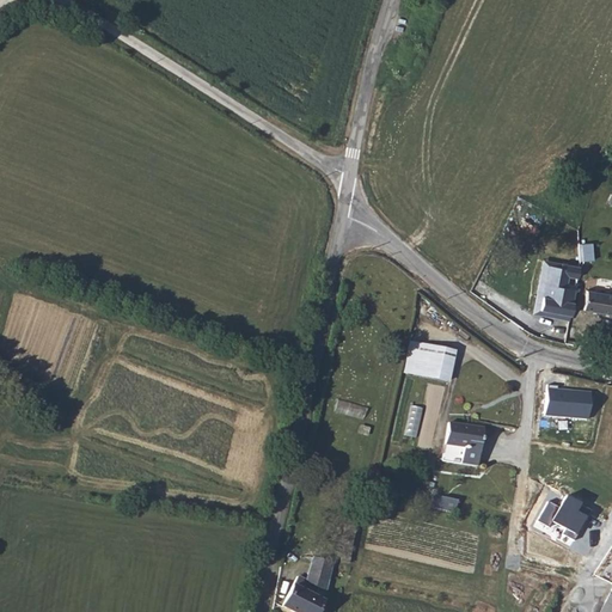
[(582,243),(582,258),(593,259),(593,243),(582,243)]
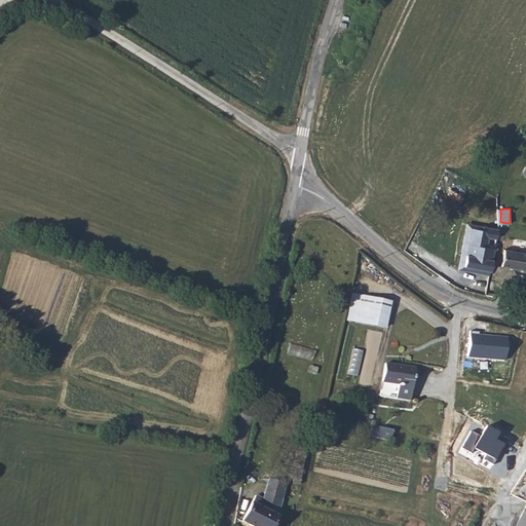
[(489,275),(495,240),(497,228),(465,223),(457,270),(489,275)]
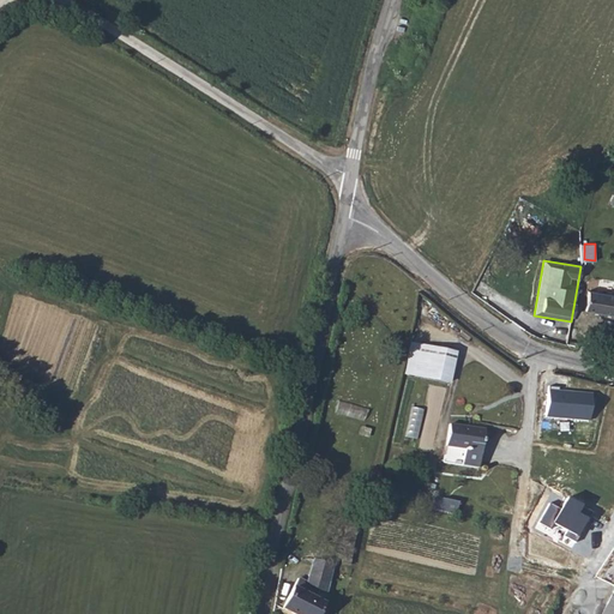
[(596,284),(578,281),(575,308),(591,311),(596,288),(596,284)]
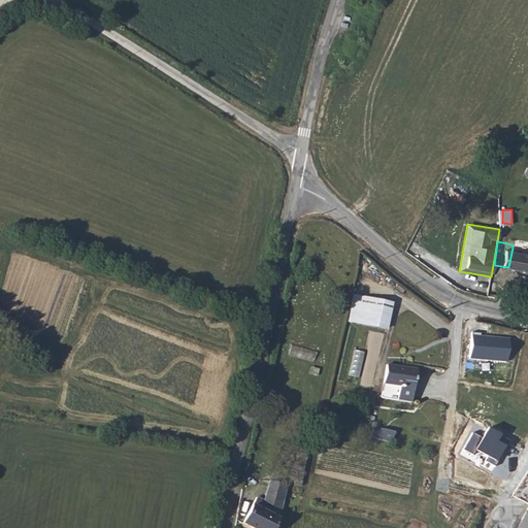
[(527,250),(513,248),(508,267),(527,270),(527,250)]
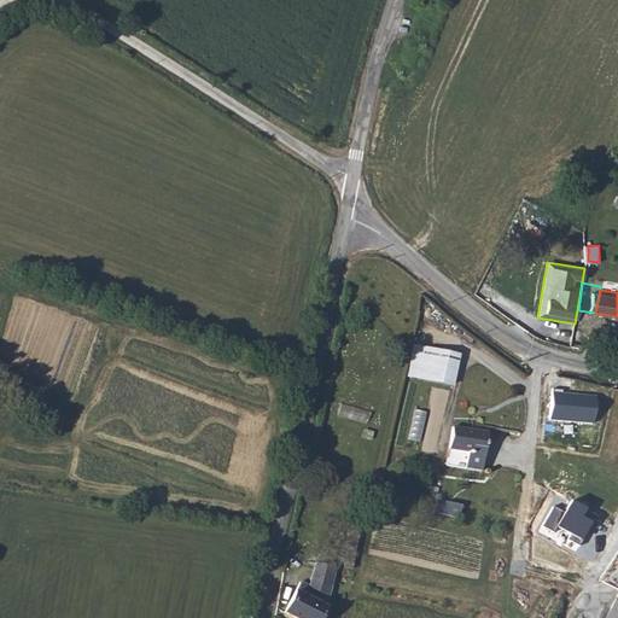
[(424,345),(419,375),(455,382),(460,351),(424,345)]
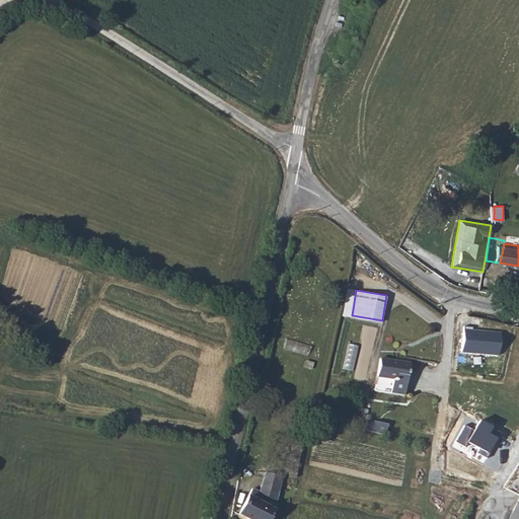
[(461,354),(499,356),(501,331),(463,328),(461,354)]
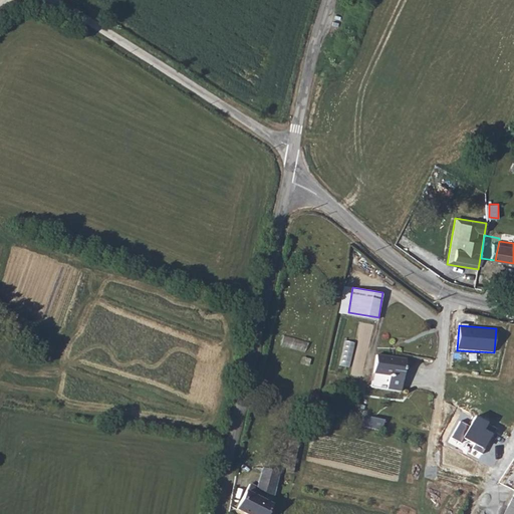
[(284,335),(282,344),(305,350),(307,341),(284,335)]
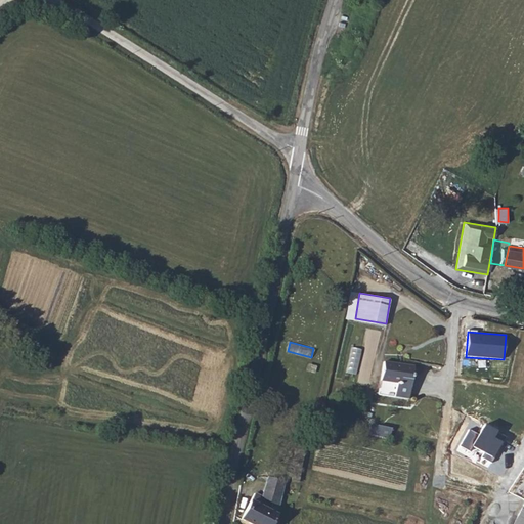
[(347,372),(356,374),(361,349),(352,347),(347,372)]
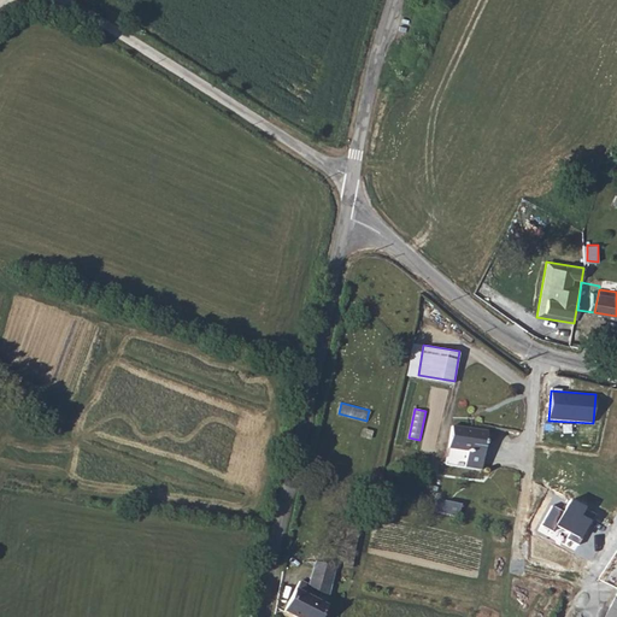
[(492,424),(476,422),(476,427),(456,423),(450,460),(486,465),(492,424)]
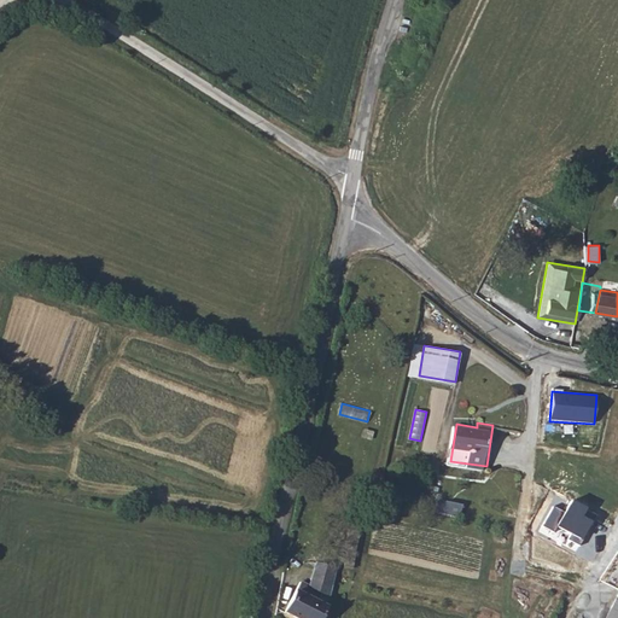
[(602,495),(598,522),(607,523),(613,497),(602,495)]
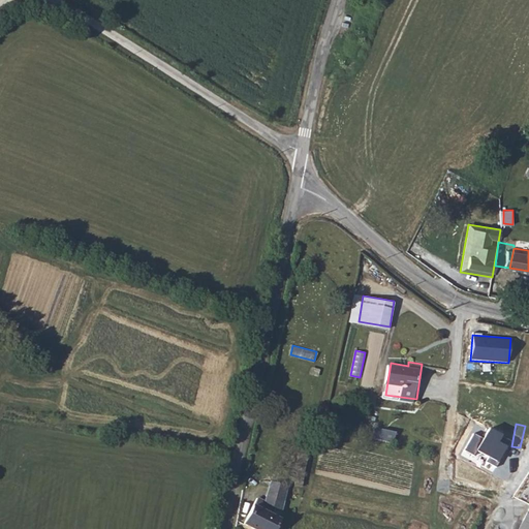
[(379,440),(394,441),(395,431),(380,429),(379,440)]
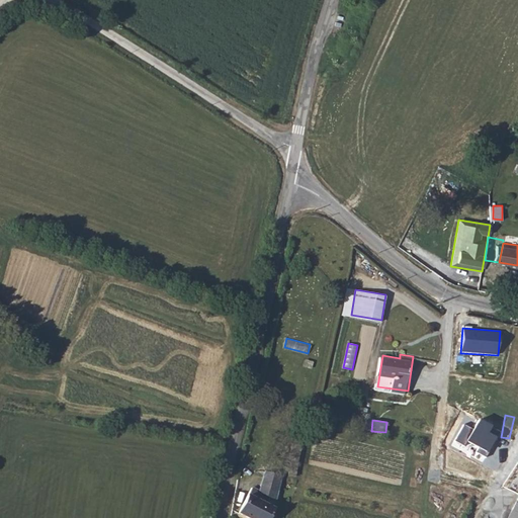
[(456,442),(486,457),(496,438),(488,434),(492,427),(478,420),(472,429),(465,426),(456,442)]
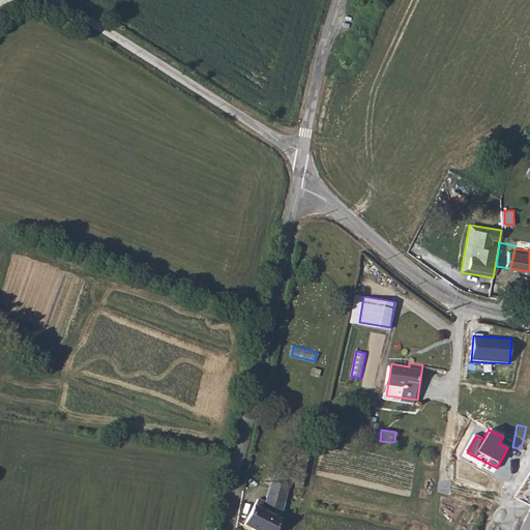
[(251,498),(244,516),(240,525),(255,529),(268,529),(277,507),(251,498)]
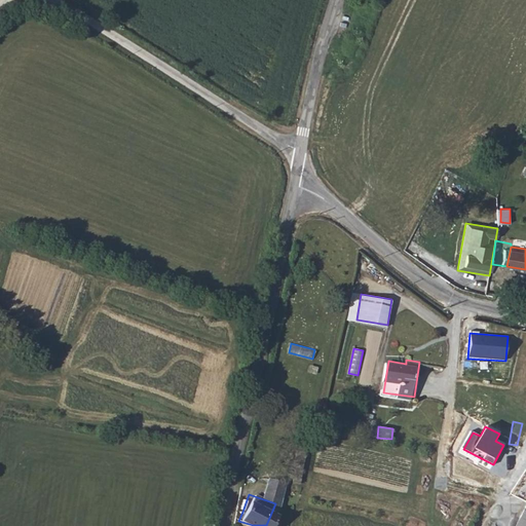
[(525,525),(525,506),(515,525),(525,525)]
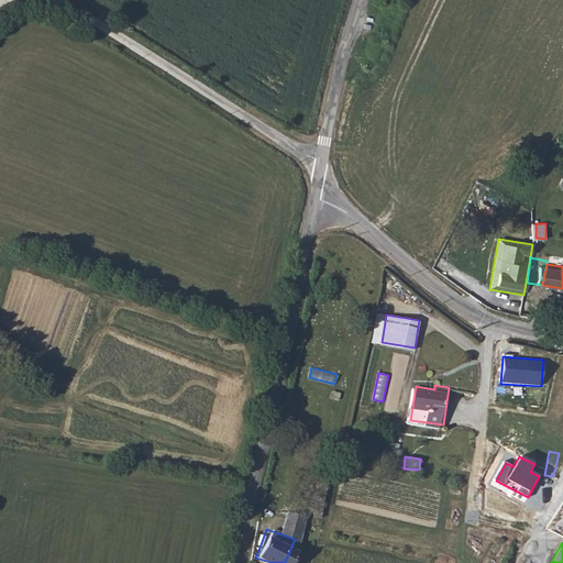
All buildings are outlined.
